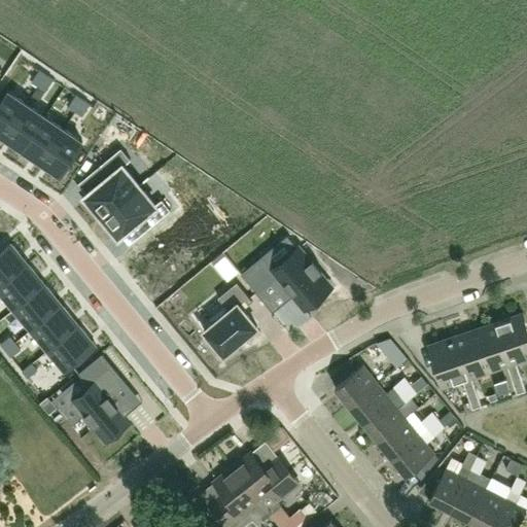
[(32,80),(39,84),(46,74),(39,70),(32,80)]
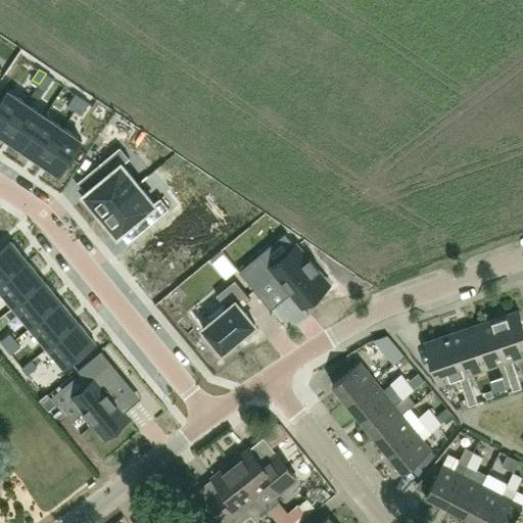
[(52,79),(46,74),(39,84),(46,89),(52,79)]
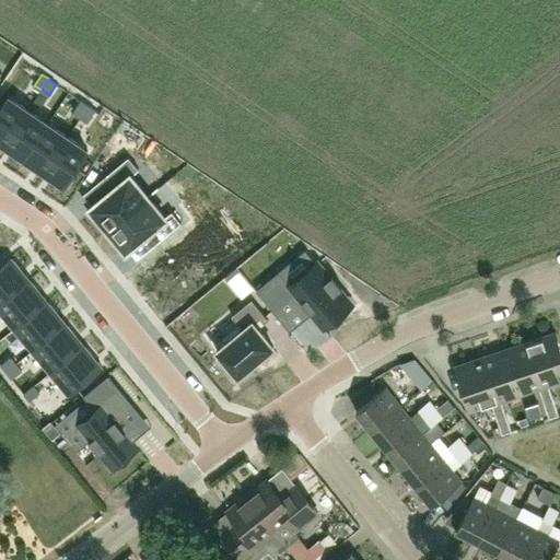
[(8,96),(0,107),(0,141),(6,144),(28,109),(8,96)]
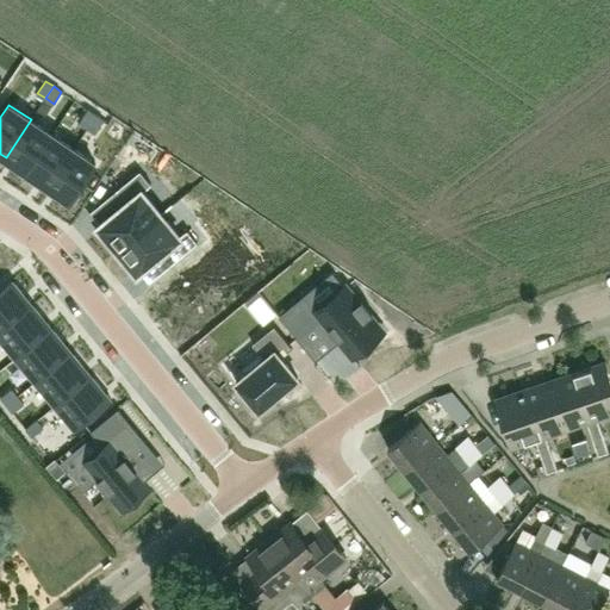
[(88,128),(95,114),(88,110),(80,122),(88,128)]
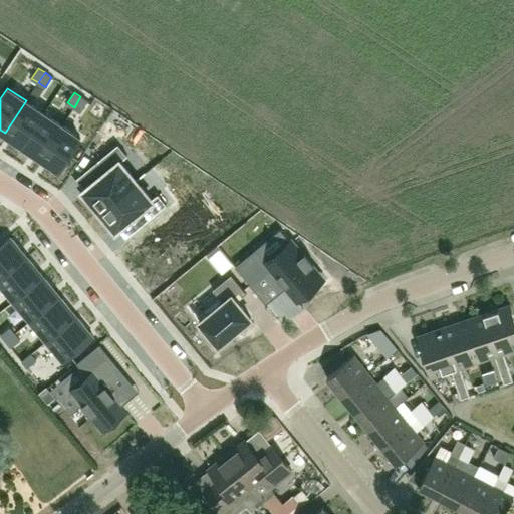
[(80,96),(74,107),(80,111),(87,101),(80,96)]
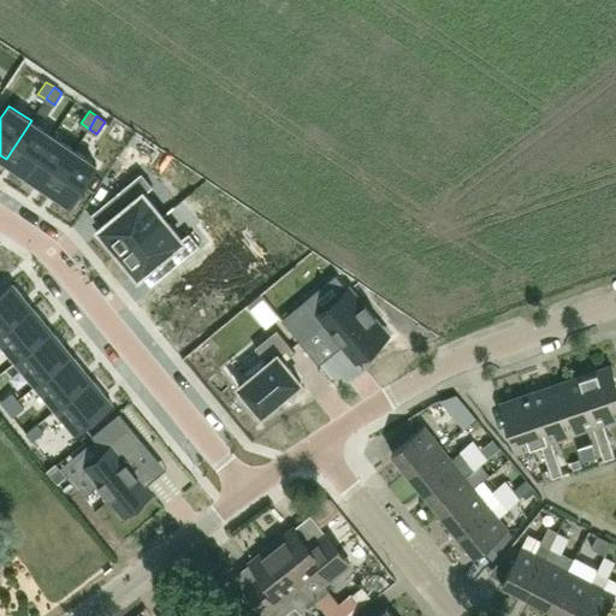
[(31,120),(6,159),(28,173),(53,135),(31,120)]
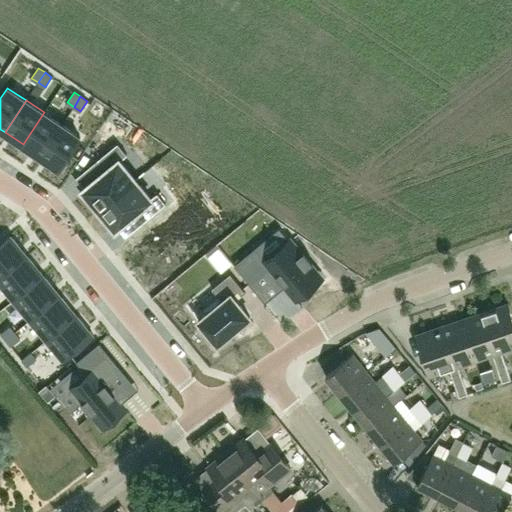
[(44,112),(23,144),(40,156),(62,124),(44,112)]
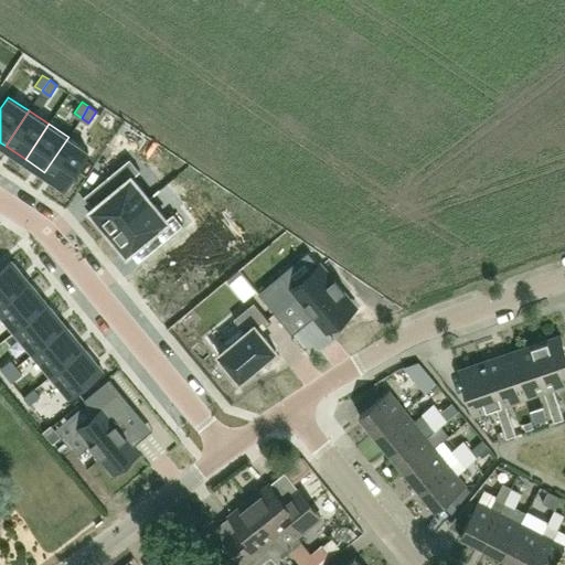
[(68,137),(44,172),(65,187),(88,151),(68,137)]
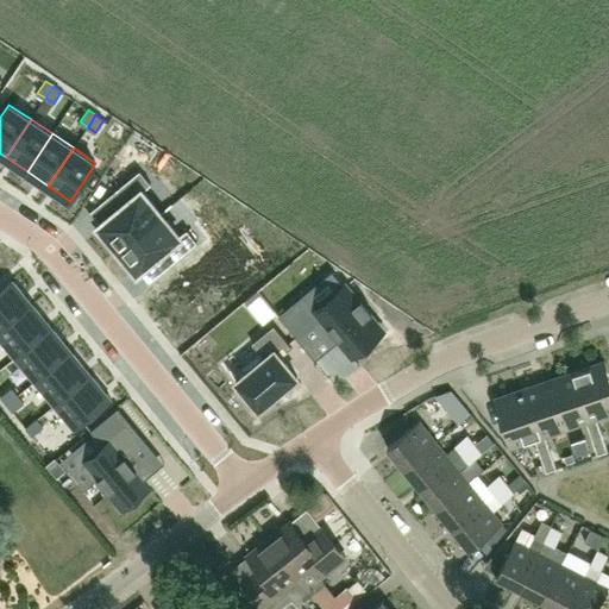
[(100,228),(95,232),(106,244),(110,240),(117,250),(157,217),(138,194),(148,187),(136,174),(110,195),(119,207),(98,226),(100,228)]
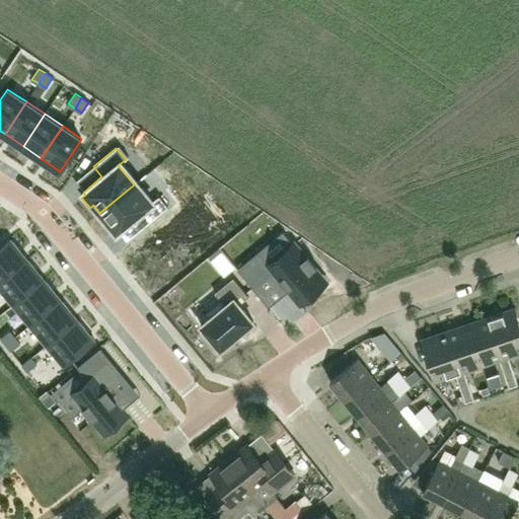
[(134,184),(99,213),(106,220),(103,223),(112,233),(115,231),(117,233),(135,217),(143,227),(165,209),(156,198),(150,204),(134,184)]
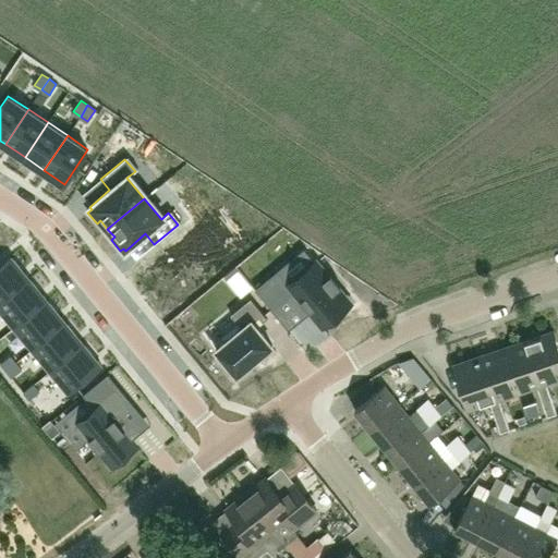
[(198,243),(187,230),(164,250),(173,262),(150,281),(170,304),(205,276),(186,253),(198,243)]
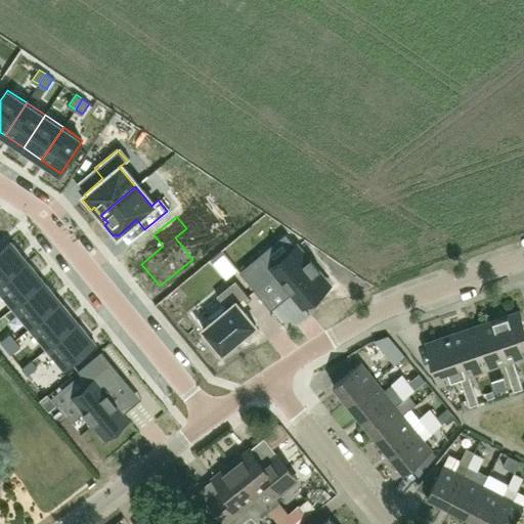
[(10,241),(0,249),(0,284),(28,261),(10,241)]
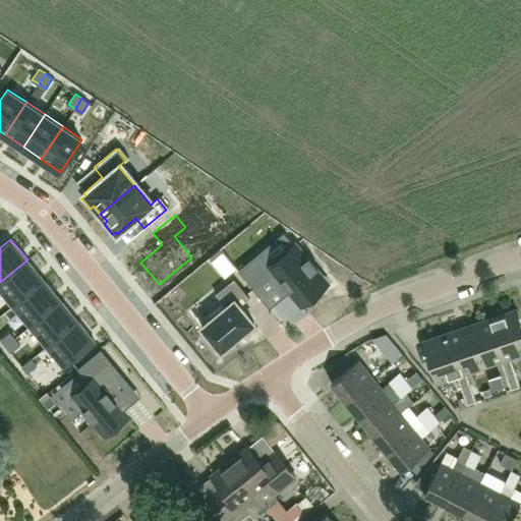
[(306,256),(295,243),(270,264),(258,251),(237,269),(253,287),(273,271),(299,302),(326,281),(314,267),(316,266),(308,254),(306,256)]
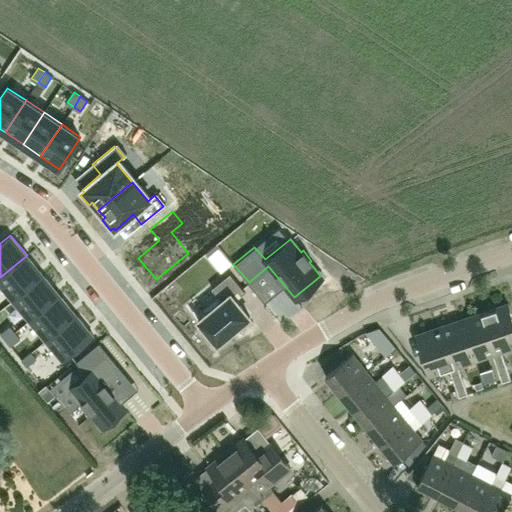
[(27,255),(0,277),(0,285),(13,301),(43,276),(27,255)]
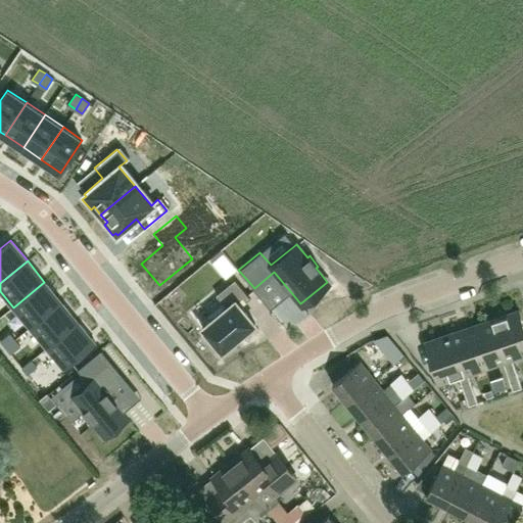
[(227,307),(202,328),(209,336),(205,339),(216,351),(220,348),(222,351),(235,340),(235,341),(242,335),(242,334),(255,324),(241,306),(250,298),(235,279),(225,287),(217,295),(227,307)]
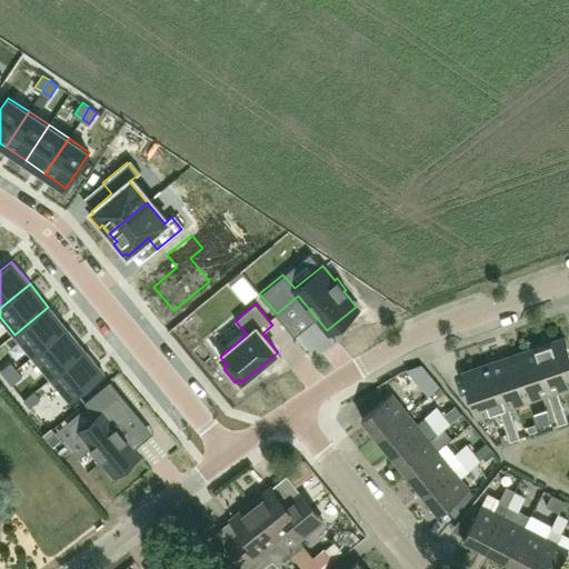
[(48,307),(15,335),(32,357),(67,329),(48,307)]
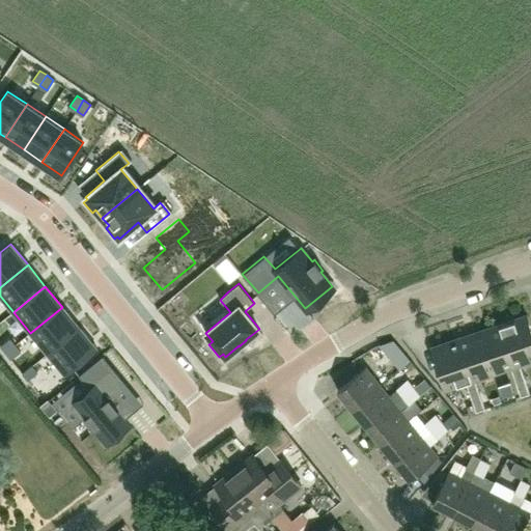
[(62,307),(30,333),(48,355),(80,328),(62,307)]
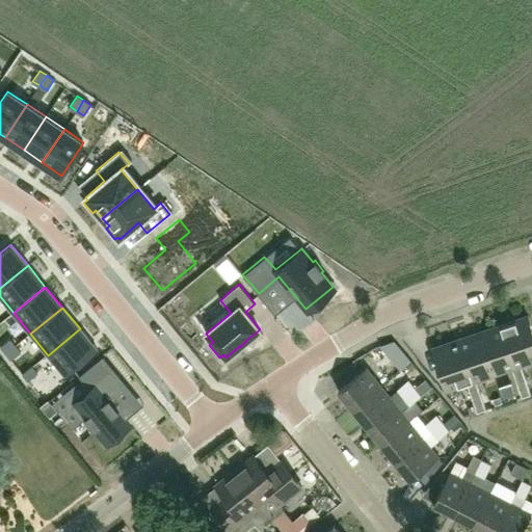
[(517,366),(521,365),(531,361),(531,328),(528,317),(504,325),(517,366)]
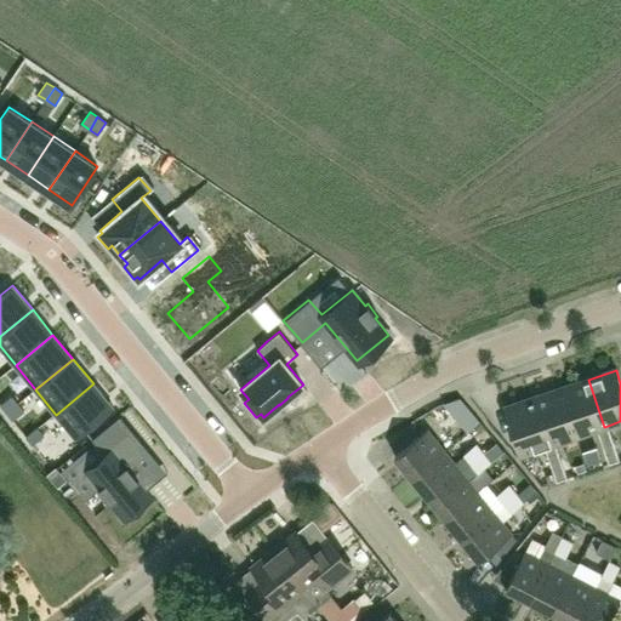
[(597,429),(603,446),(614,444),(608,426),(604,427),(588,380),(560,389),(576,437),(597,429)]
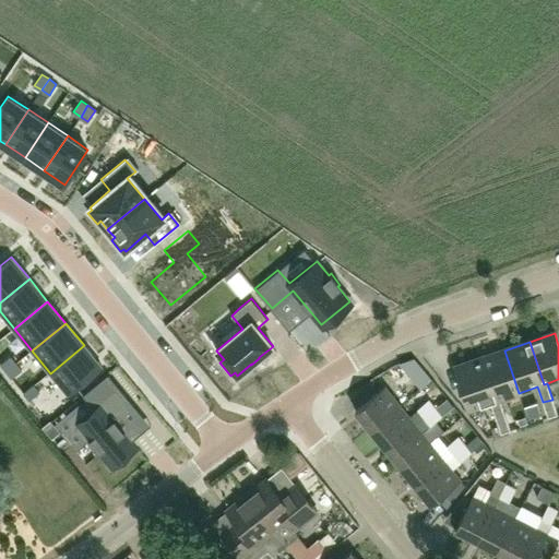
[(84,345),(50,373),(69,395),(103,367),(84,345)]
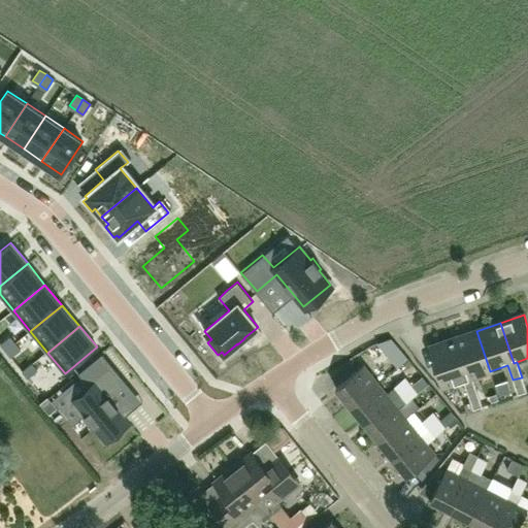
[(463,381),(468,395),(477,392),(472,377),(490,371),(476,331),(452,339),(466,380),(463,381)]
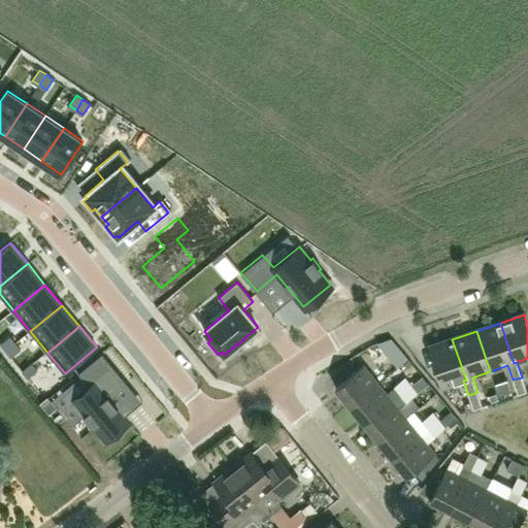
[(5,351),(15,343),(10,336),(0,344),(5,351)]
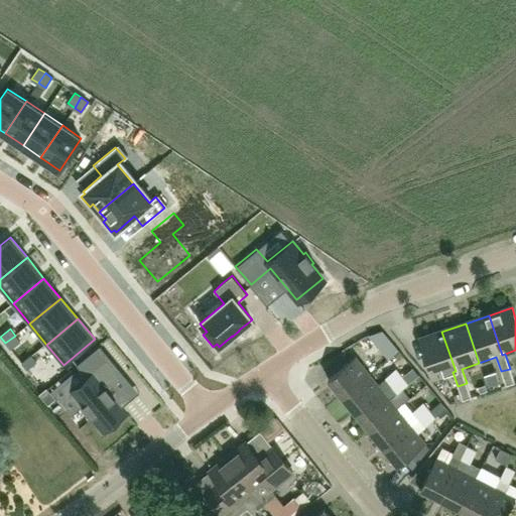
[(456,371),(441,332),(418,340),(432,378),(453,372),(456,371)]
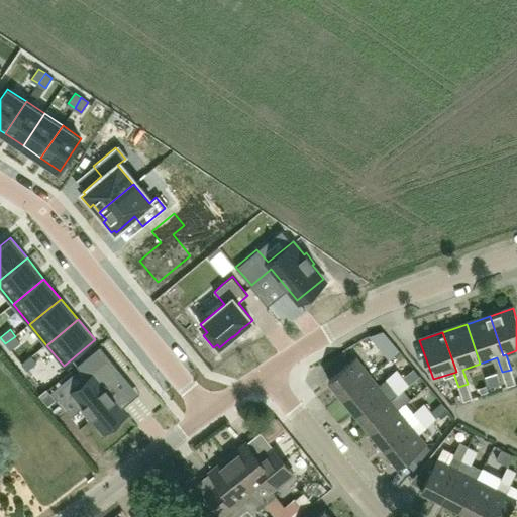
[(15,336),(5,343),(10,349),(20,342),(15,336)]
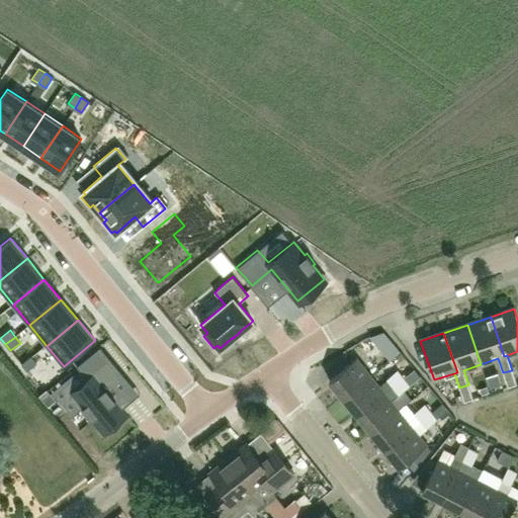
[(106,391),(124,375),(100,347),(77,366),(80,369),(89,380),(70,397),(81,410),(84,408),(103,431),(125,413),(122,409),(106,391)]
